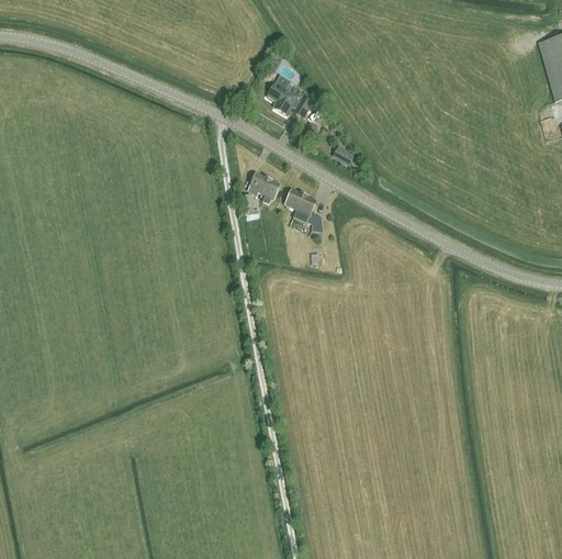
[(554,101),(561,99),(561,35),(538,42),(554,101)]
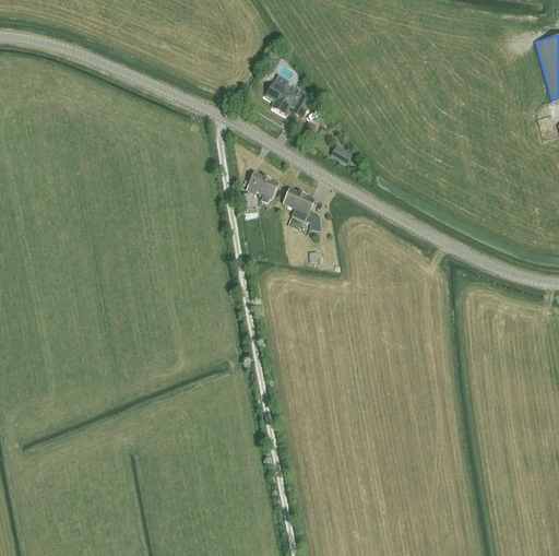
[(273,80),(265,95),(276,101),(273,107),(286,114),(290,105),(294,107),(292,110),(301,116),(312,97),(302,91),(302,92),(299,90),(287,82),(284,86),(273,80)]
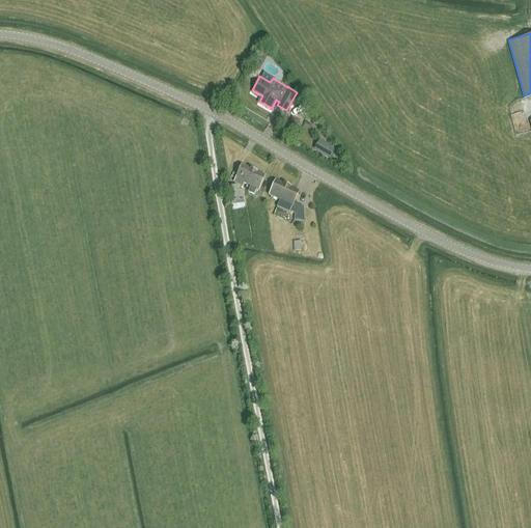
[(331,153),(336,144),(326,138),(322,145),(327,147),(326,149),(331,153)]
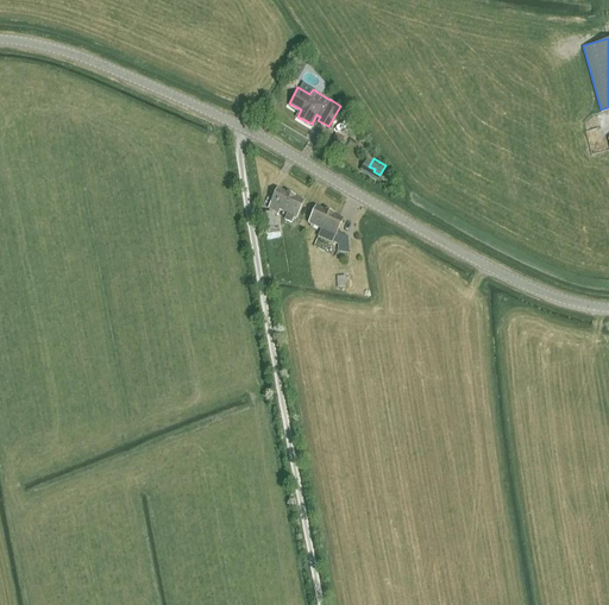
[(290,193),(277,187),(269,202),(269,203),(268,206),(277,210),(278,207),(283,209),(290,193)]
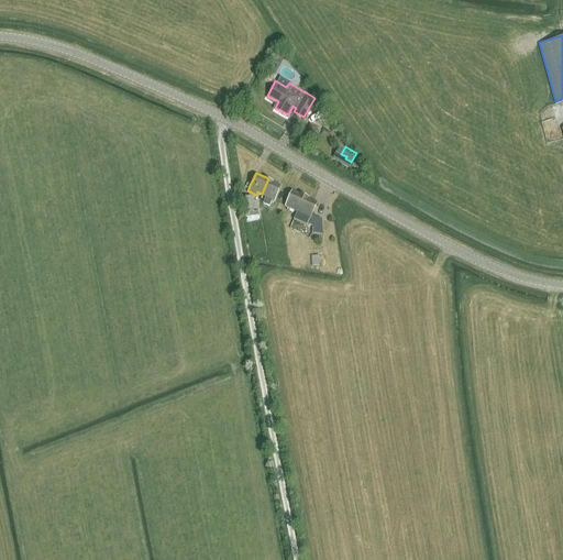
[(272,198),(275,199),(282,184),(268,178),(262,194),(265,195),(263,200),(269,204),(272,198)]
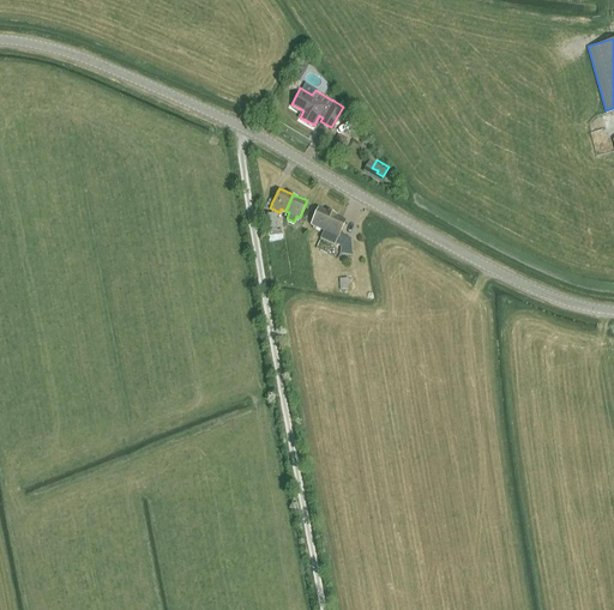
[(339,231),(345,218),(318,206),(311,223),(324,229),(320,236),(335,243),(339,231)]
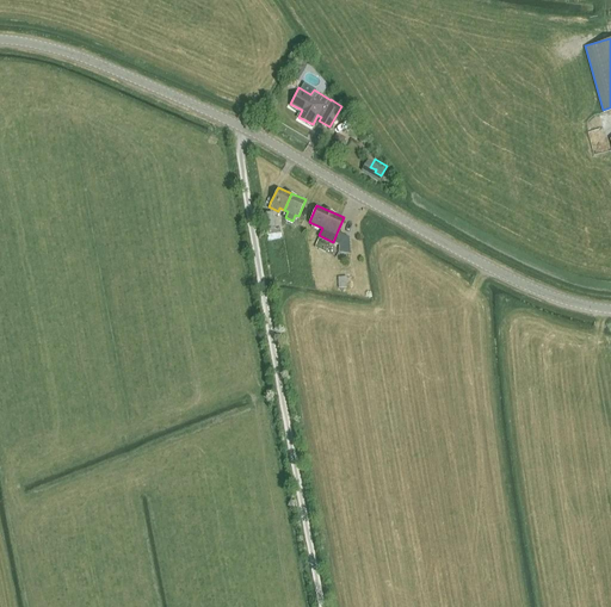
[(265,228),(275,227),(272,210),(263,211),(265,228)]
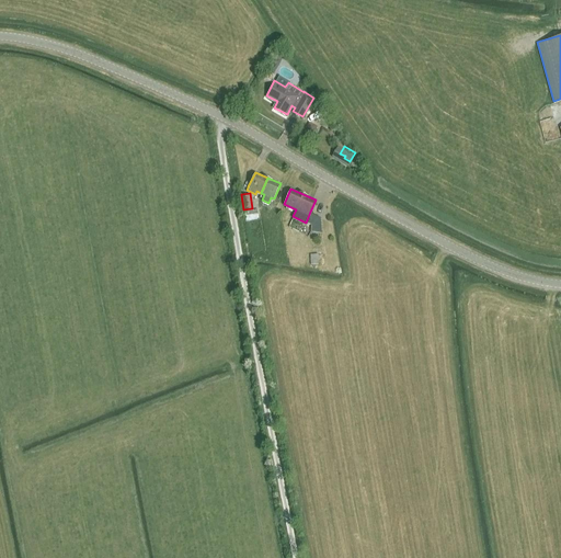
[(251,217),(263,215),(262,207),(250,211),(251,217)]
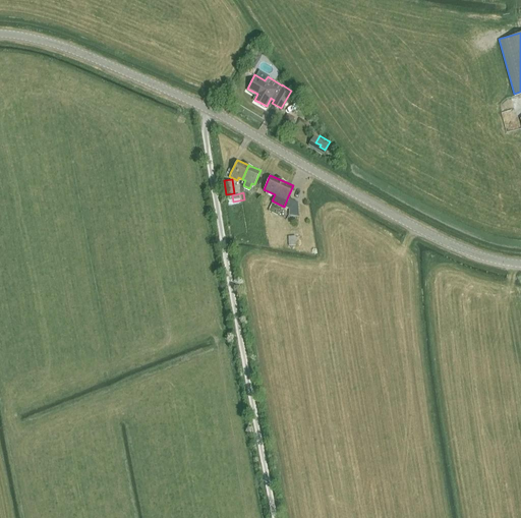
[(297,200),(288,196),(284,207),(282,210),(288,213),(298,215),(297,200)]
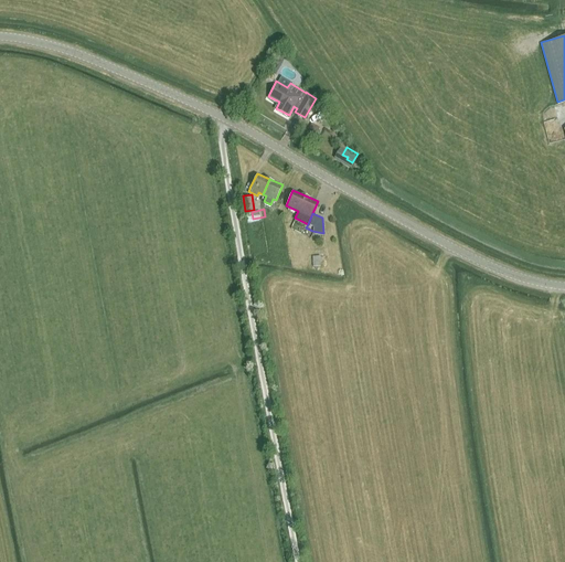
[(317,263),(326,262),(324,252),(316,253),(317,263)]
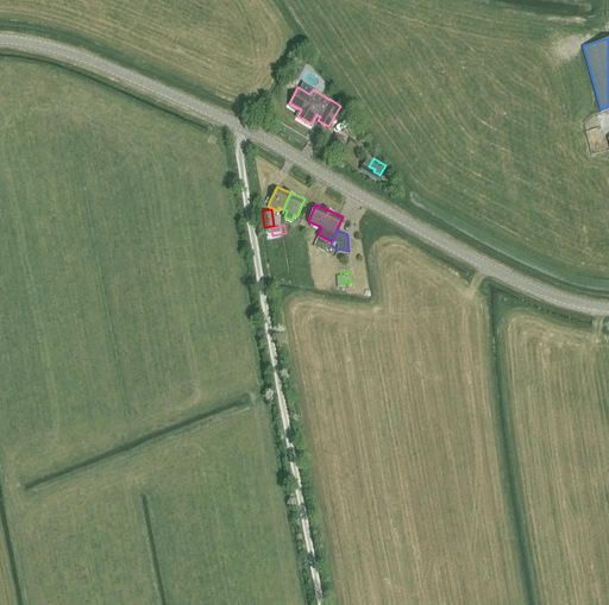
All buildings are outlined.
